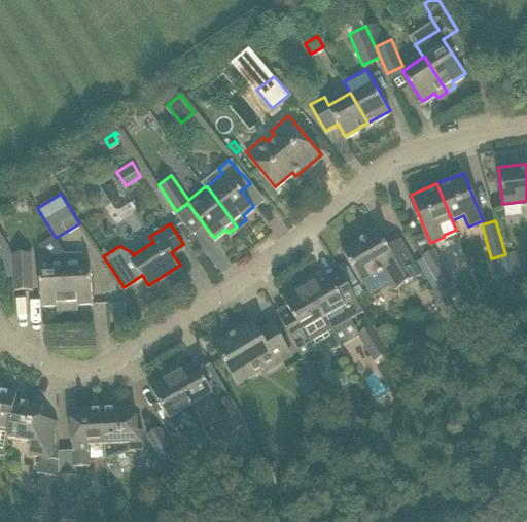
[(342,248),(352,266),(361,281),(363,280),(371,291),(389,280),(394,288),(421,272),(399,237),(387,244),(378,228),(342,248)]
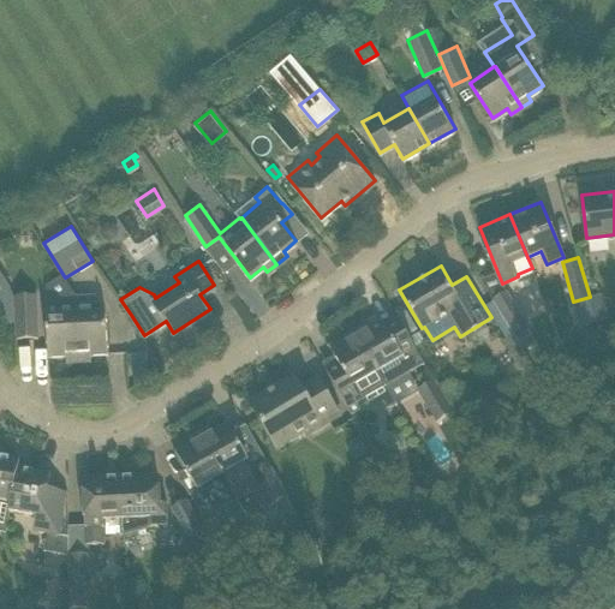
[(491,297),(513,333),(527,323),(506,287),(491,297)]
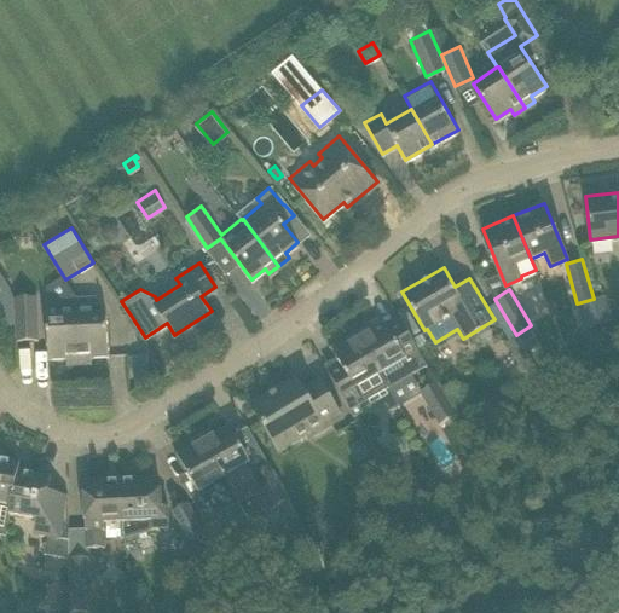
[(76,313),(76,295),(74,290),(57,301),(46,301),(48,356),(67,354),(67,362),(79,360),(76,313)]
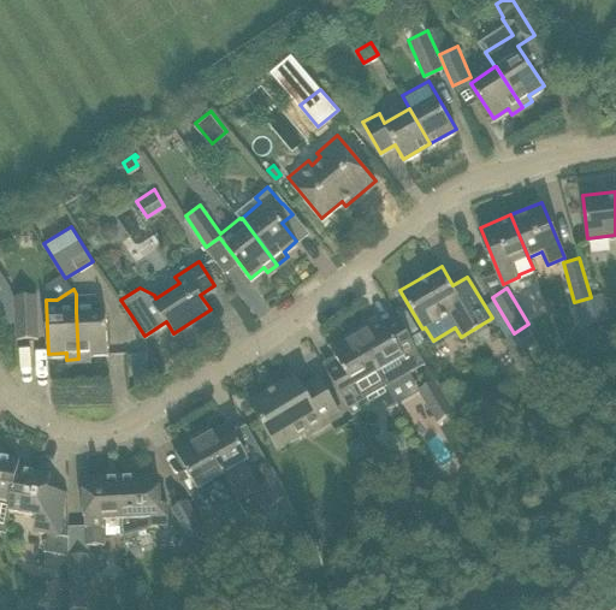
[(12,294),(13,318),(15,337),(39,336),(37,292),(12,294)]
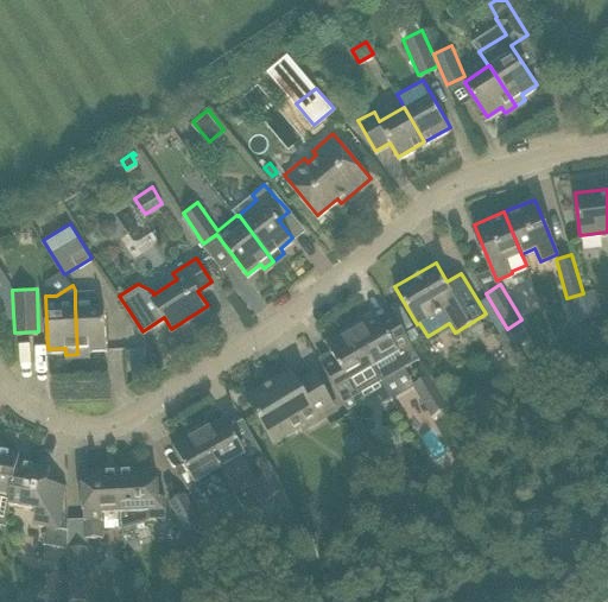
[(94,289),(75,290),(75,308),(77,354),(90,354),(89,347),(107,347),(105,306),(101,306),(100,299),(94,289)]
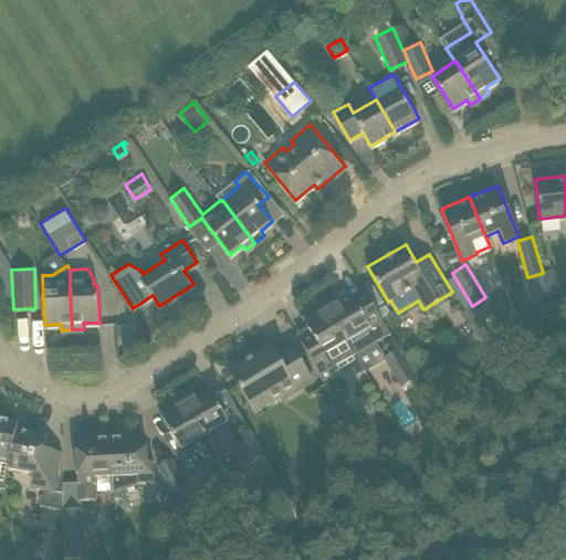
[(335,295),(325,300),(355,351),(390,331),(365,288),(354,295),(352,292),(338,299),(335,295)]
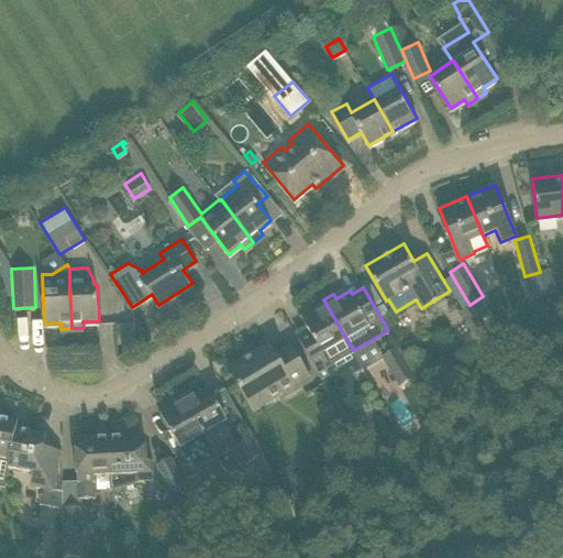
[(353,350),(323,299),(313,305),(317,310),(304,318),(309,329),(298,336),(318,371),(353,350)]
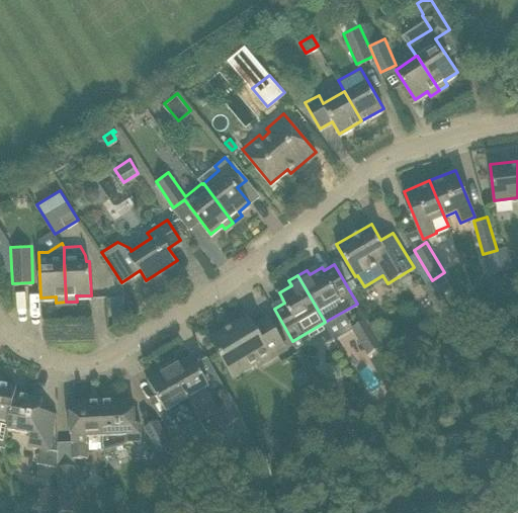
[(210,337),(221,354),(234,376),(259,361),(261,364),(287,348),(267,317),(254,325),(248,315),(210,337)]
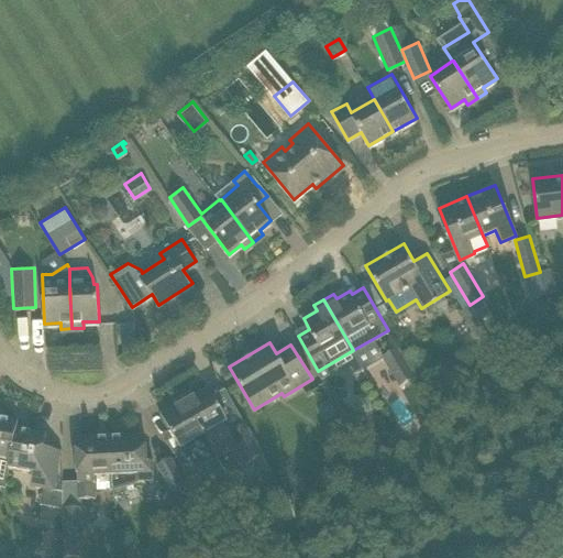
[(382,354),(399,384),(414,375),(396,346),(382,354)]
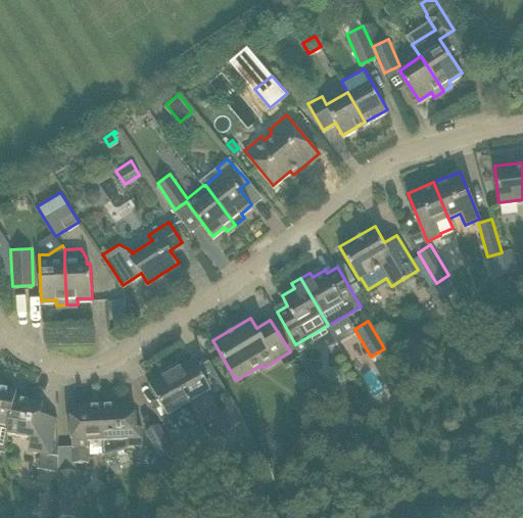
[(178,360),(169,365),(189,402),(211,388),(203,375),(193,357),(181,365),(178,360)]
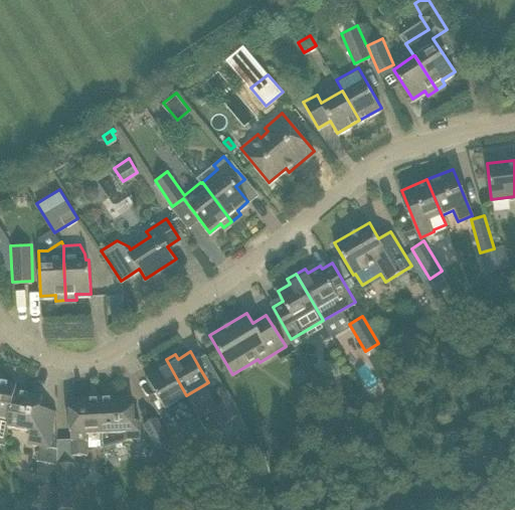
[(160,369),(148,376),(156,390),(149,394),(158,410),(158,411),(159,411),(166,425),(176,418),(180,426),(198,414),(186,395),(166,359),(158,364),(160,369)]
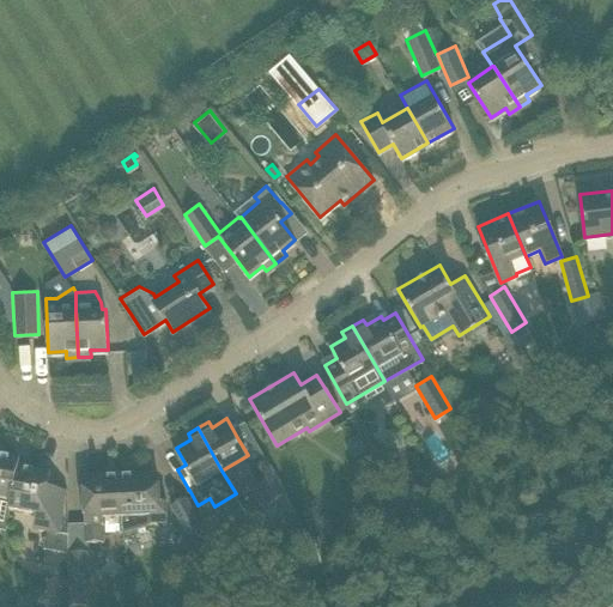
[(360,435),(347,443),(354,455),(368,447),(360,435)]
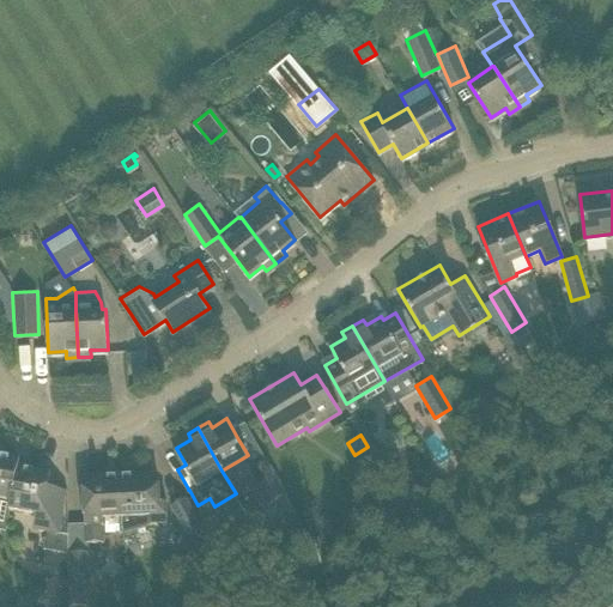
[(0,496),(11,498),(17,463),(18,463),(19,455),(18,455),(0,451),(0,496)]
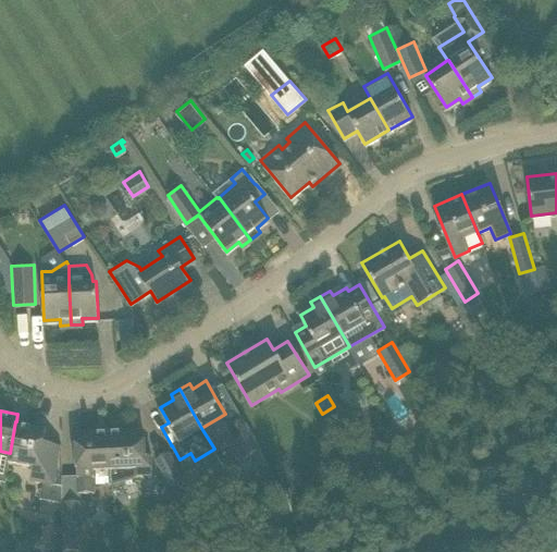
[(225,425),(243,455),(260,445),(243,416),(225,425)]
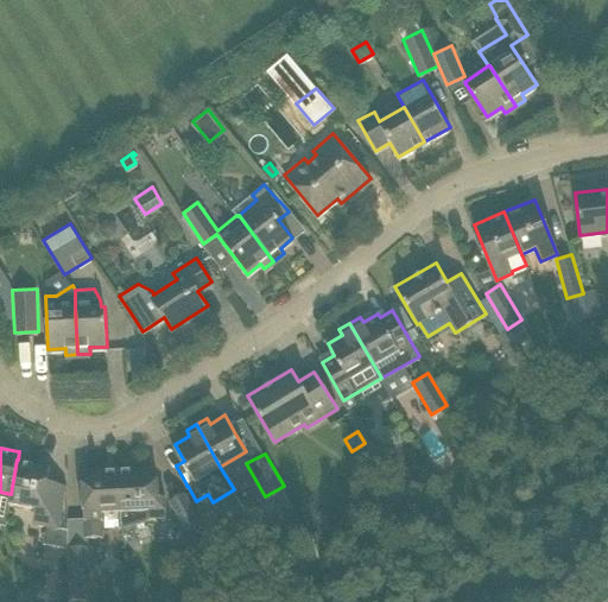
[(11,494),(8,502),(35,507),(32,521),(46,524),(68,528),(68,507),(67,483),(48,481),(50,466),(18,460),(17,460),(11,494)]
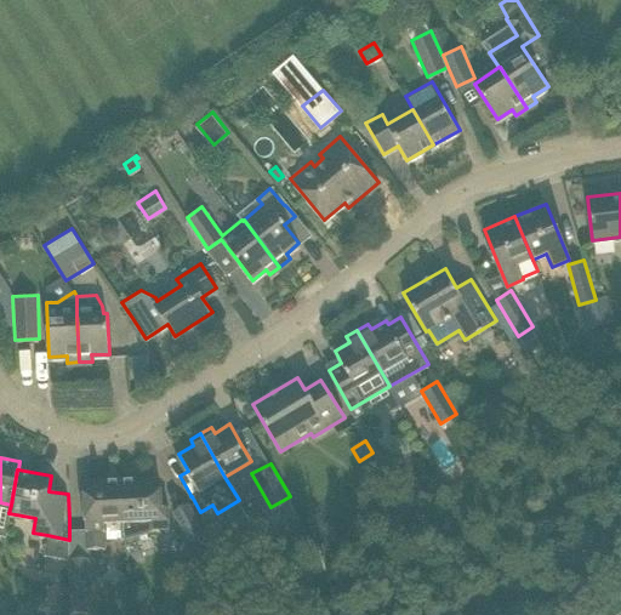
[(154,477),(120,479),(123,522),(124,536),(153,528),(170,528),(169,506),(163,506),(161,489),(155,489),(154,477)]
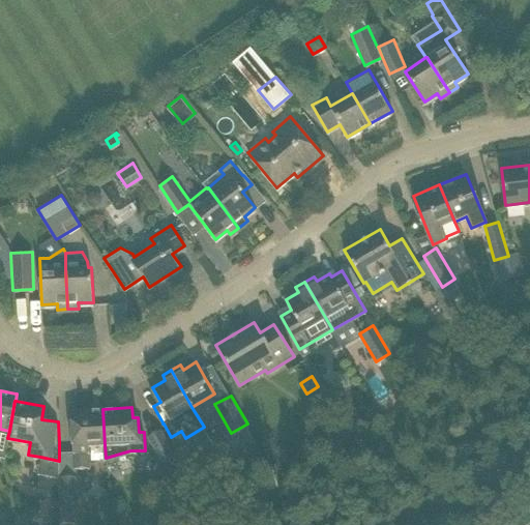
[(105,445),(102,409),(71,410),(74,467),(89,466),(89,446),(105,445)]
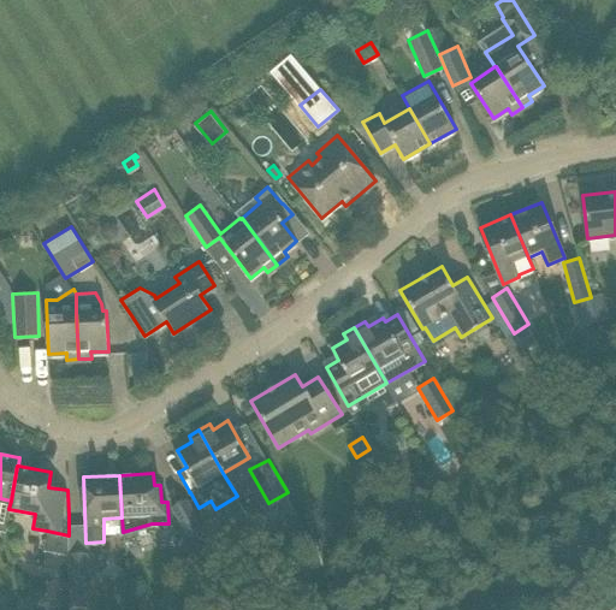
[(191,542),(187,544),(177,550),(190,573),(200,568),(206,578),(225,563),(187,497),(171,505),(191,542)]
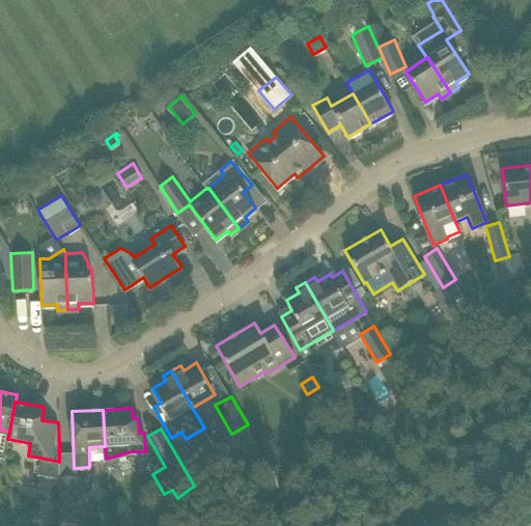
[(203,454),(210,465),(224,457),(219,446),(203,454)]
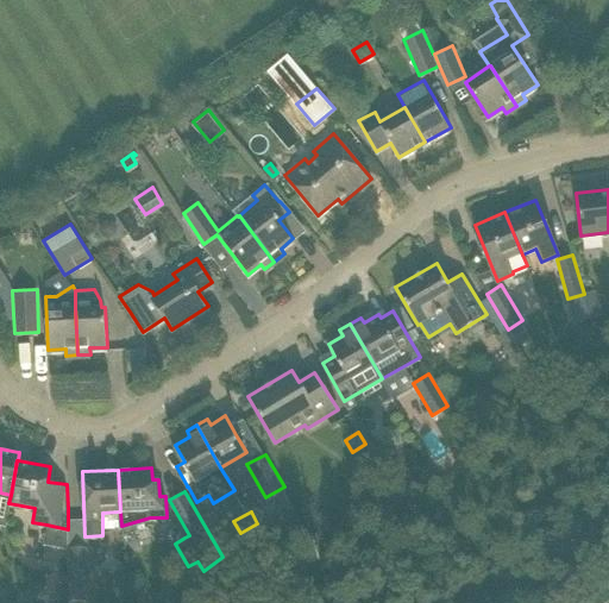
[(67,546),(67,602),(82,602),(83,601),(90,600),(90,546),(67,546)]
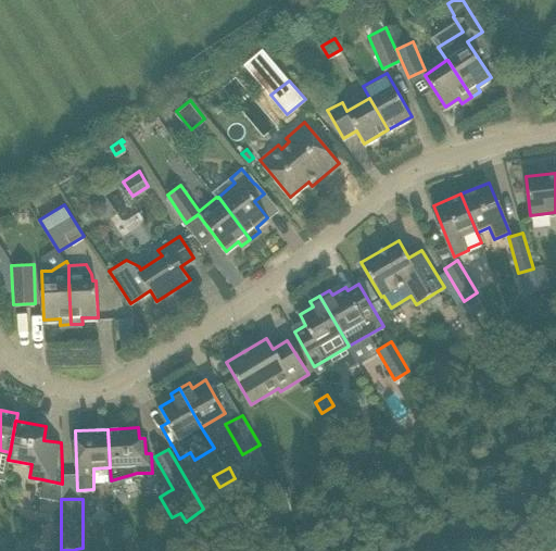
[(198,514),(188,522),(193,530),(204,523),(198,514)]
